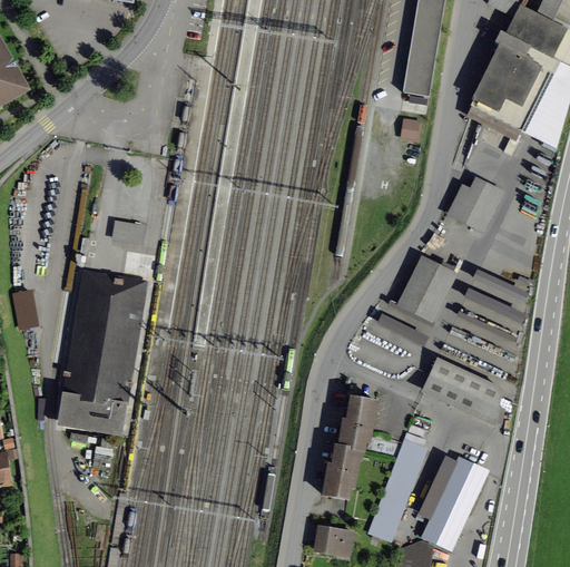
[(419,0),(405,94),(433,97),(445,0),(419,0)]
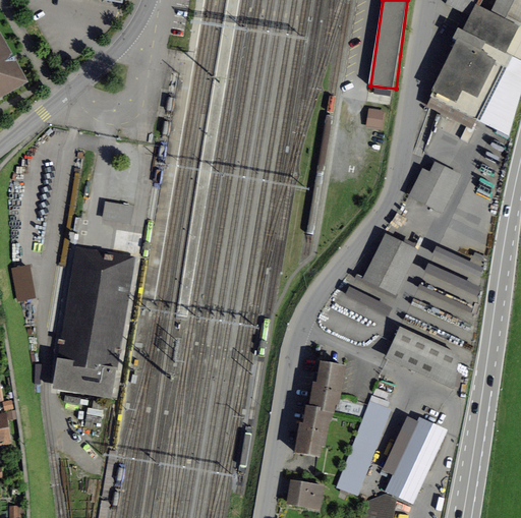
[(471,13),(462,30),(505,51),(507,53),(512,55),(520,58),(520,0),(447,0),(447,1),(471,13)]
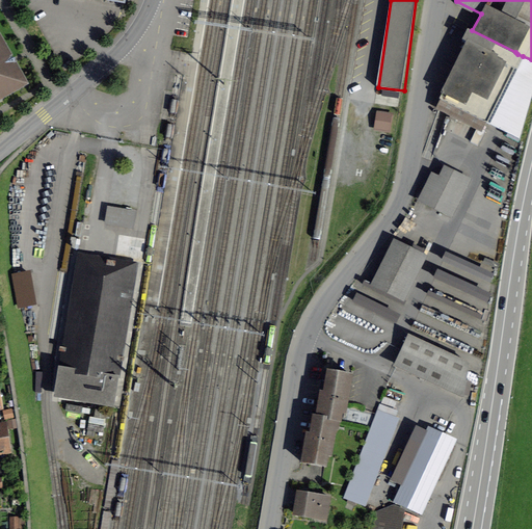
[(517,54),(515,52),(472,30),(468,28),(459,44),(467,48),(441,98),(442,99),(439,105),(451,112),(450,115),(455,117),(456,114),(478,125),(471,139),(477,142),(484,128),(481,127),(484,120),(520,136),(531,91),(531,59),(523,56),(517,54)]
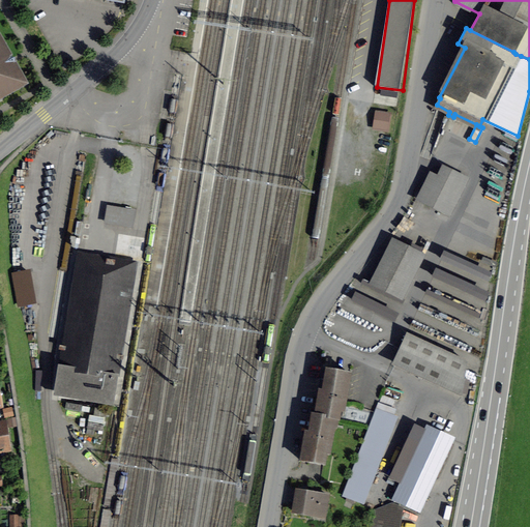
[(0,95),(26,82),(0,36),(0,95)]
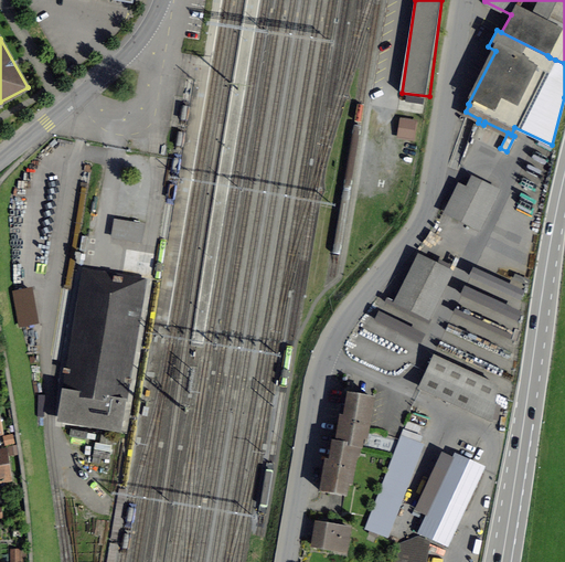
[(415,138),(418,118),(401,115),(397,135),(415,138)]
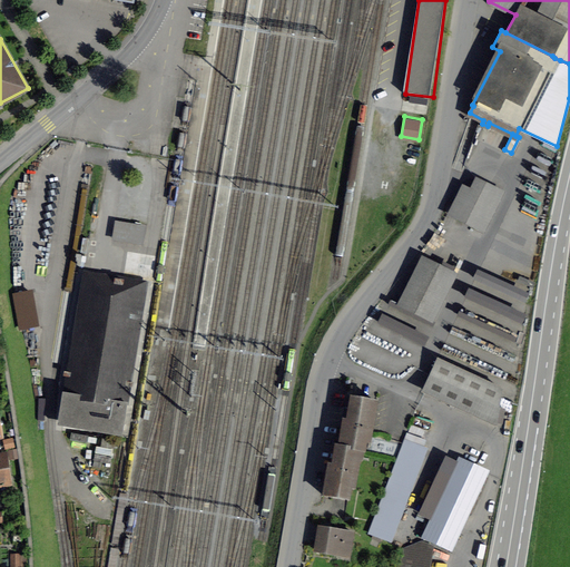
[(477,176),(455,216),(475,226),(495,185),(477,176)]
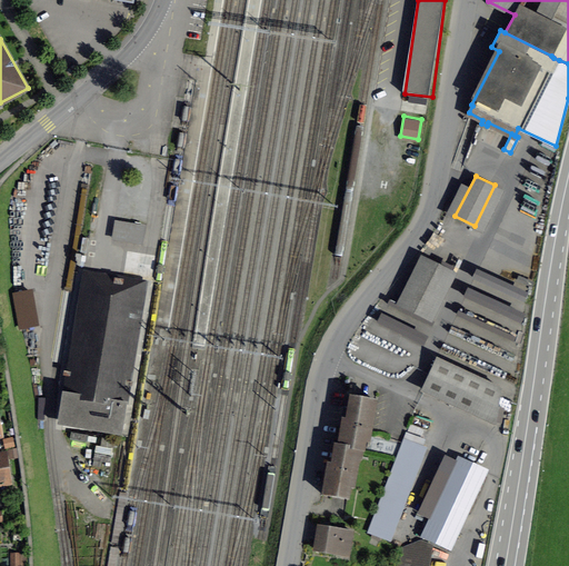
[(113,240),(145,241),(146,221),(115,220),(113,240)]
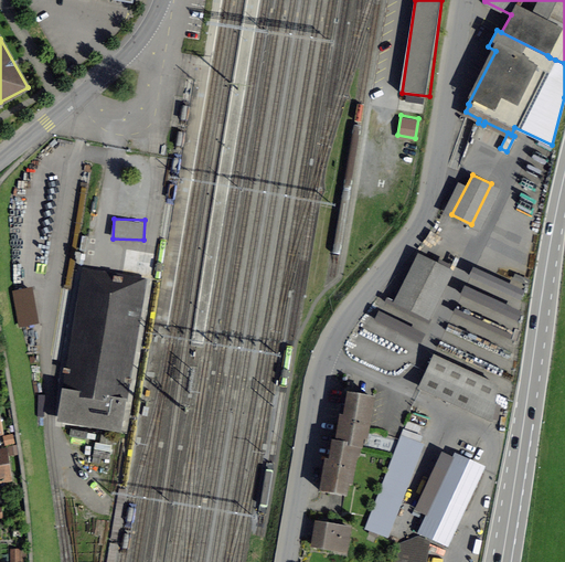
[(422,255),(398,300),(425,314),(448,269),(422,255)]
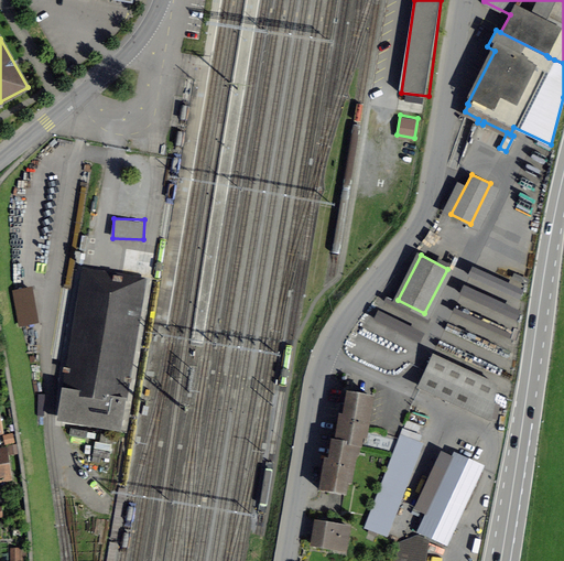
[(475,283),(522,300),(530,277),(514,271),(511,282),(470,268),(449,326),(508,347),(517,323),(519,324),(524,310),(472,291),(475,283)]
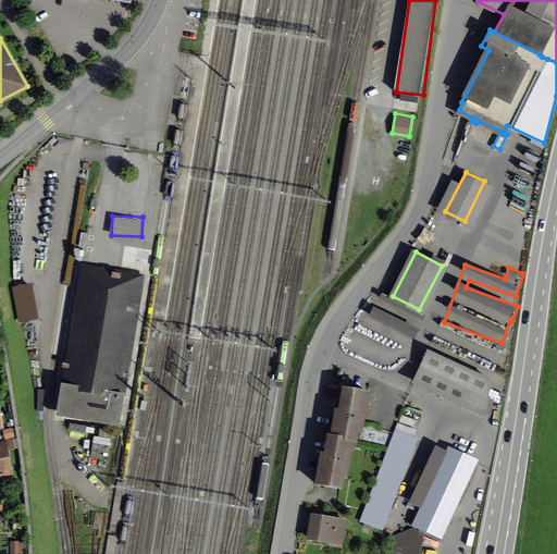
[(120,392),(138,275),(85,267),(65,383),(61,382),(57,414),(119,425),(123,392),(120,392)]
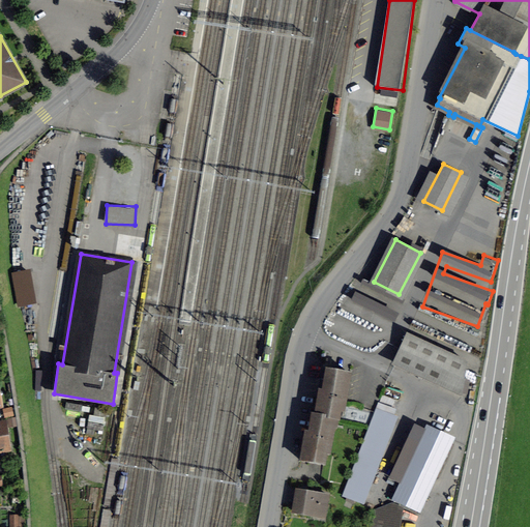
[(395,313),(353,292),(349,300),(390,321),(395,313)]
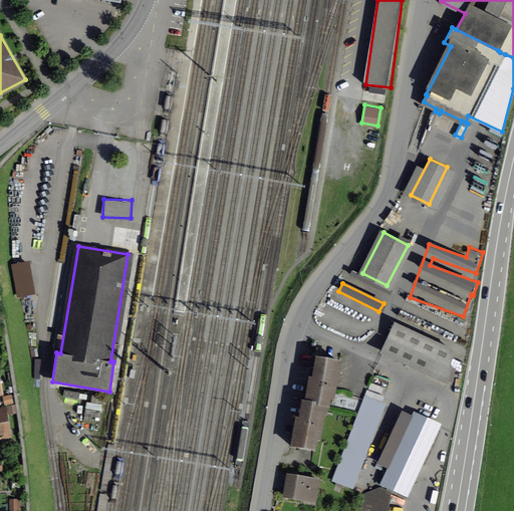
[(382,349),(447,378),(452,350),(394,323),(382,349)]
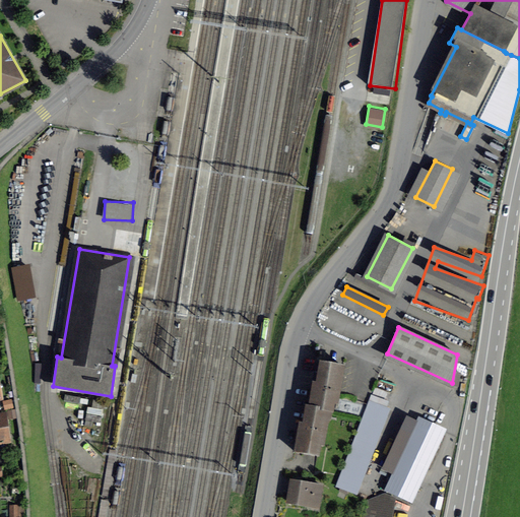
[(314,381),(310,405),(328,408),(331,409),(333,398),(336,399),(343,365),(321,361),(318,381),(314,381)]
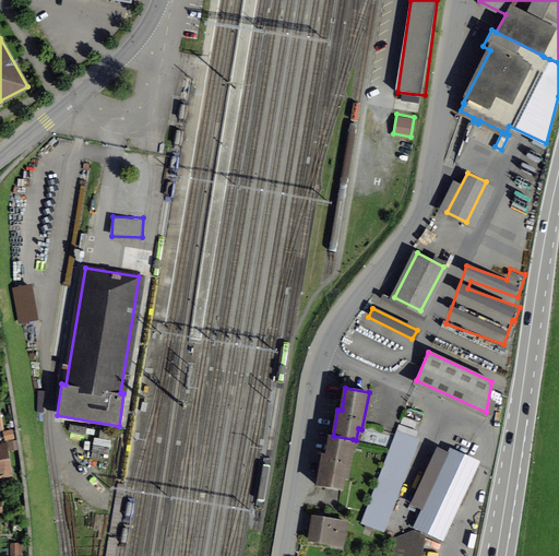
[(396,429),(360,520),(382,529),(418,437),(396,429)]
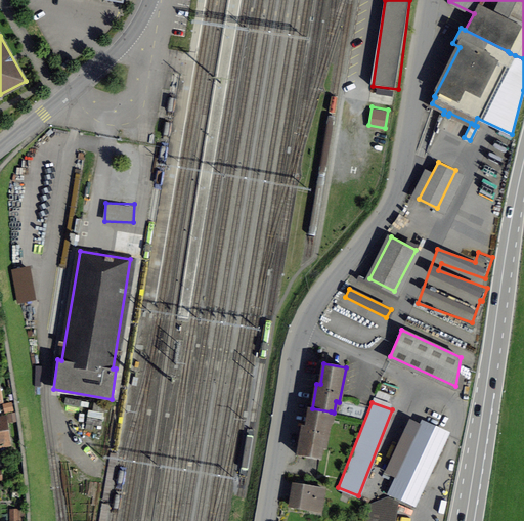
[(325,442),(331,411),(312,408),(309,407),(306,425),(302,425),(298,452),(319,457),(322,442),(325,442)]
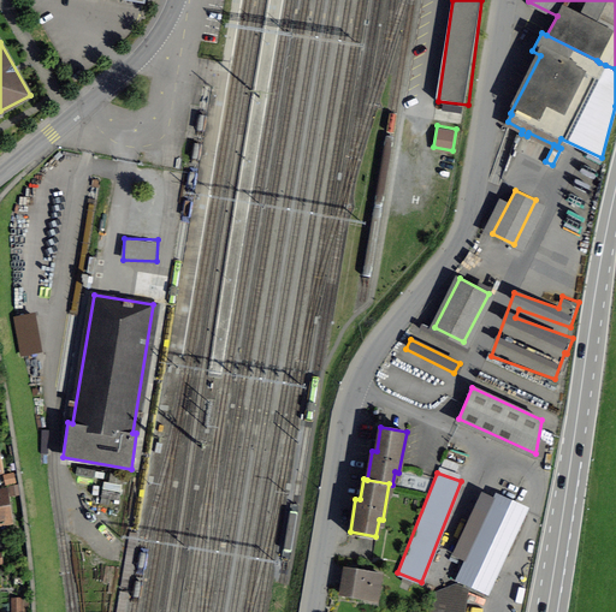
[(0,517),(10,516),(6,492),(0,492),(0,517)]
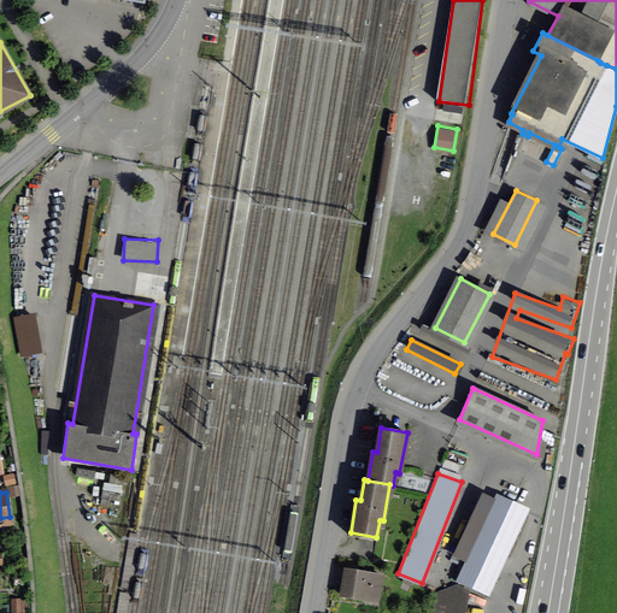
[(498,494),(458,578),(487,591),(527,507),(498,494)]
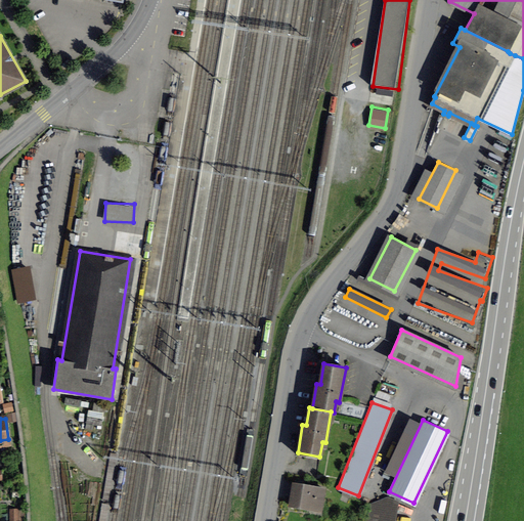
[(321,507),(324,487),(294,483),(291,504),(309,507),(309,505),(321,507)]
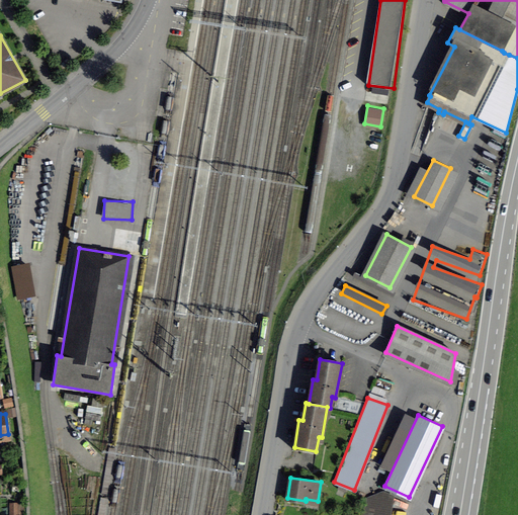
[(365,497),(362,514),(387,514),(391,494),(382,489),(382,490),(365,497)]
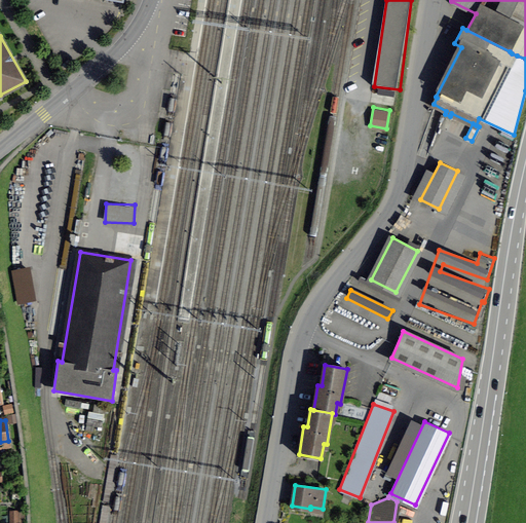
[(10,511),(10,522),(25,522),(26,511),(10,511)]
